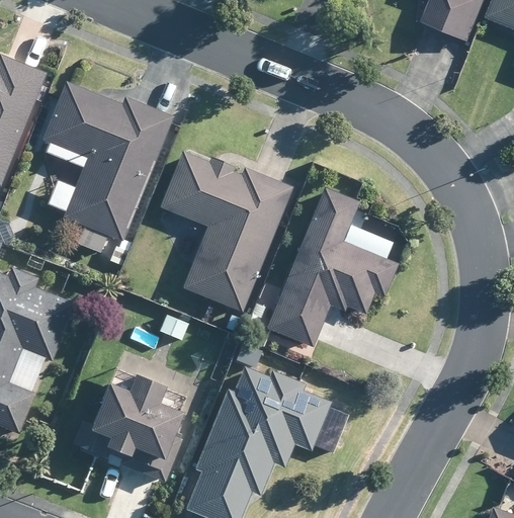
[(429,0),(422,19),(463,35),(468,37),(483,0),(429,0)]
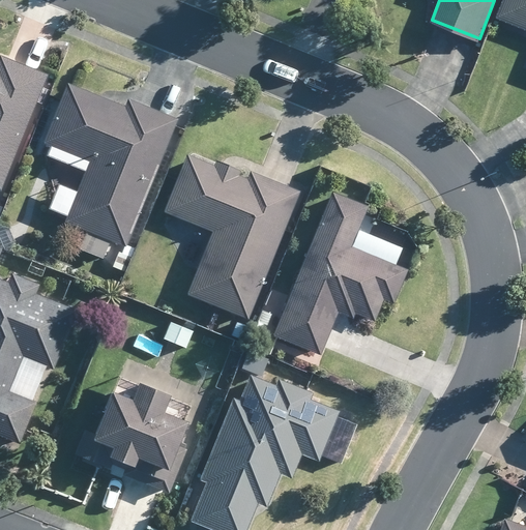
[(525,0),(503,0),(498,13),(525,25),(525,0)]
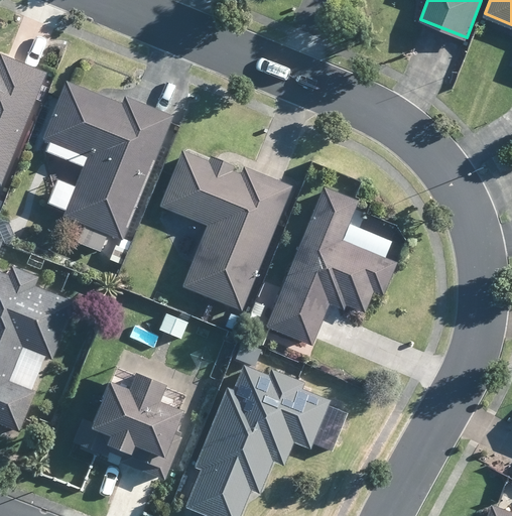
[(0,183),(29,114),(42,82),(46,73),(35,68),(5,55),(1,52),(0,54),(0,183)]
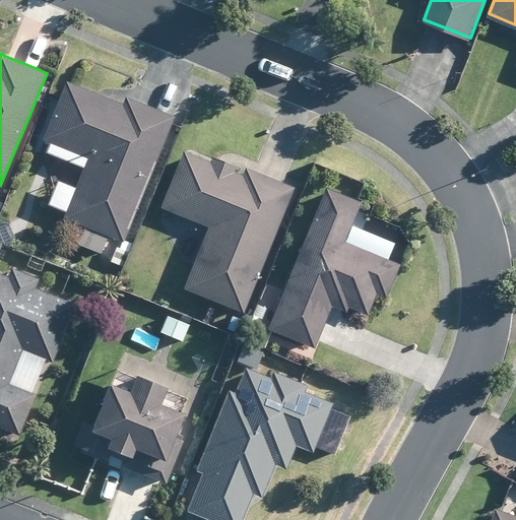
[(93,94),(69,83),(67,83),(65,88),(44,140),(47,142),(87,158),(65,212),(63,217),(83,225),(76,243),(99,252),(106,235),(123,241),(155,164),(174,117),(127,98),(124,106),(93,94)]
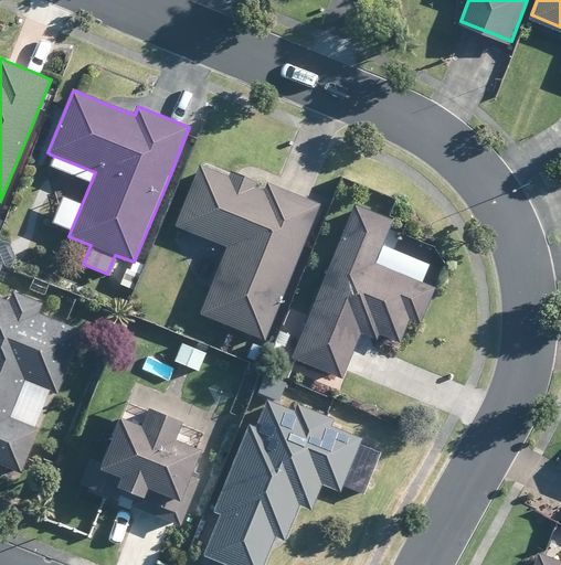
[(256,182),(231,172),(230,177),(199,166),(175,226),(226,246),(210,288),(199,313),(265,340),(320,204),(266,183),(263,191),(254,188),(256,182)]
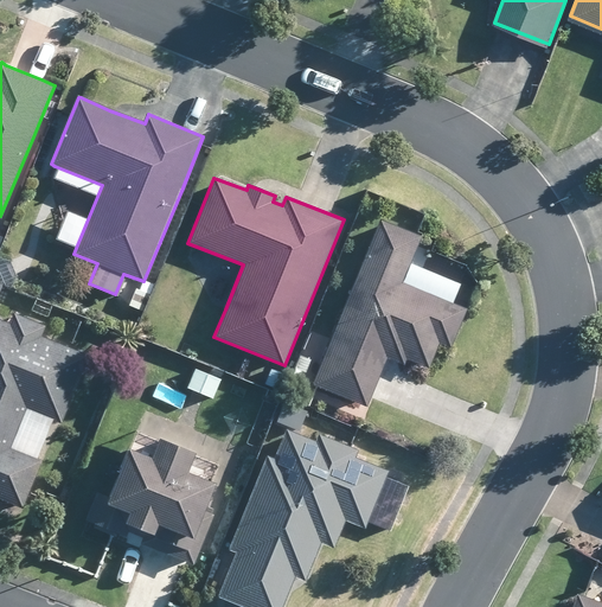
[(402,282),(417,246),(421,236),(380,219),(331,338),(312,384),(365,407),(370,397),(386,357),(395,360),(403,364),(405,358),(427,368),(439,342),(450,346),(466,310),(446,301),(434,295),(441,292),(444,286),(441,279),(435,276),(429,280),(426,286),(429,294),(402,282)]
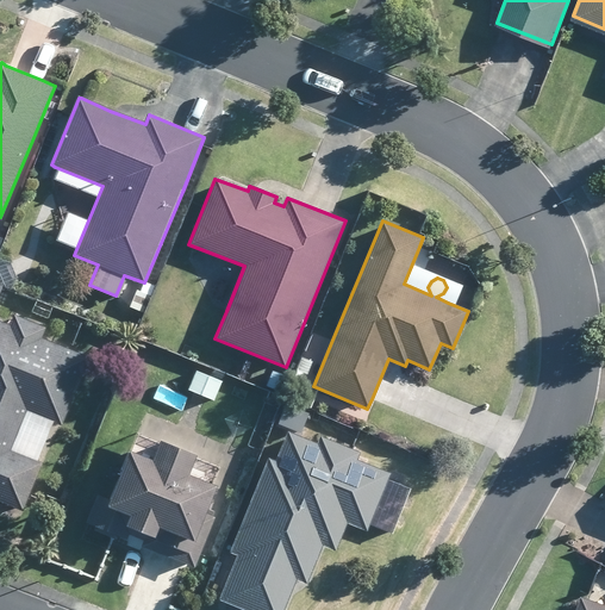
[(44,327),(39,325),(14,315),(10,325),(0,321),(0,500),(20,510),(41,462),(11,449),(27,410),(56,422),(61,424),(89,356),(85,354),(41,336),(41,332),(44,327)]
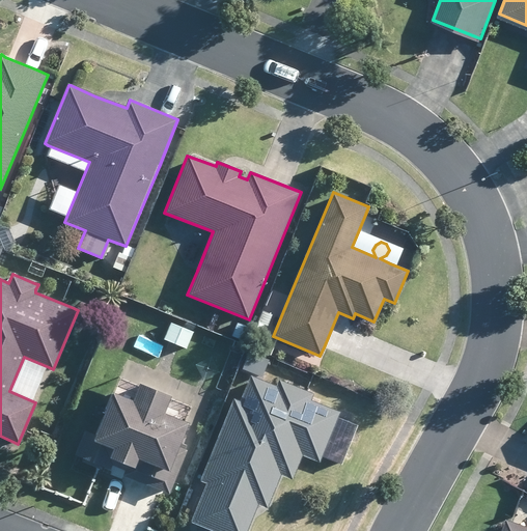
[(261,310),(256,323),(266,327),(271,314),(261,310)]
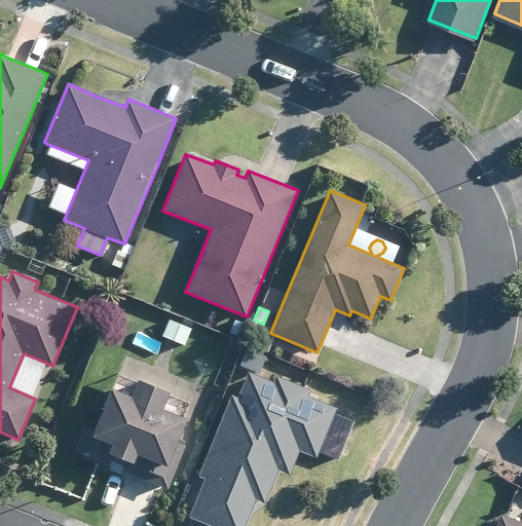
[(241,338),(247,325),(232,318),(227,333),(241,338)]
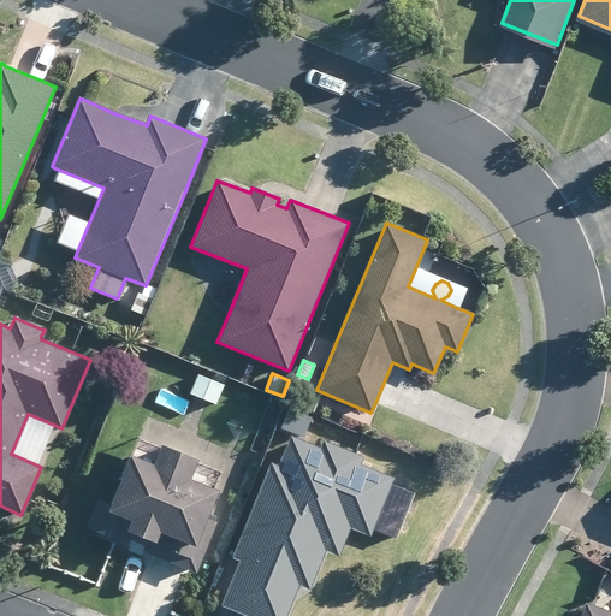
[(371,531),(391,483),(393,477),(361,463),(363,457),(324,440),(320,449),(290,436),(278,466),(271,463),(231,557),(239,561),(221,605),(248,615),(285,615),(292,600),(300,584),(309,587),(326,551),(338,556),(350,527),(369,534),(371,531)]
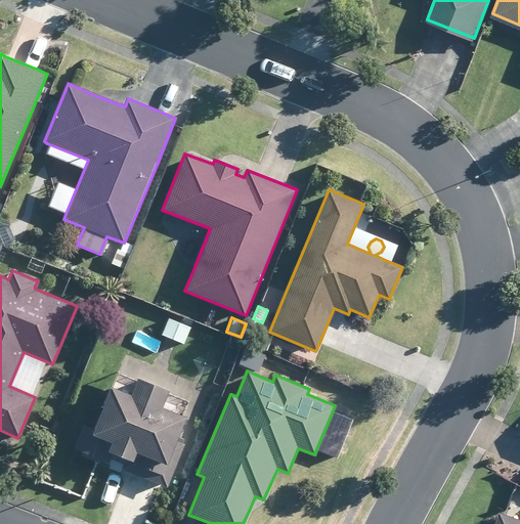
[(170,477),(184,443),(179,441),(189,417),(166,407),(172,391),(141,378),(134,395),(116,388),(97,430),(92,428),(84,425),(74,447),(95,456),(110,463),(114,452),(125,457),(121,468),(156,483),(166,487),(170,477)]
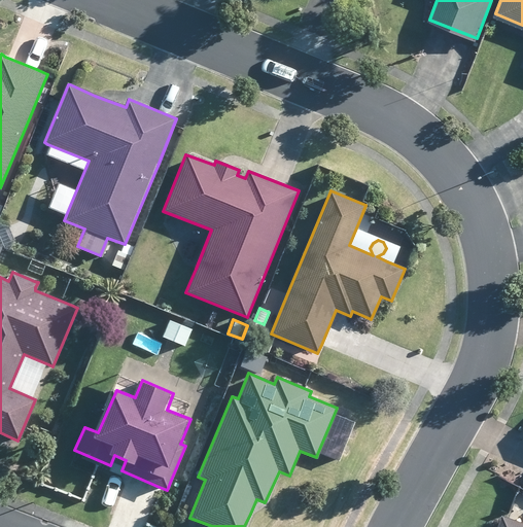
[(522,526),(522,518),(504,511),(498,526),(522,526)]
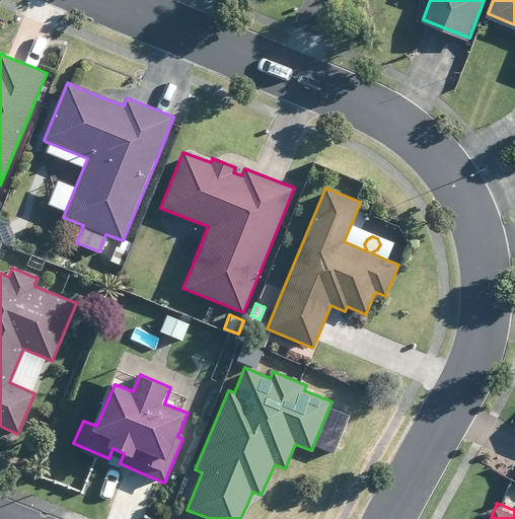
All buildings are outlined.
